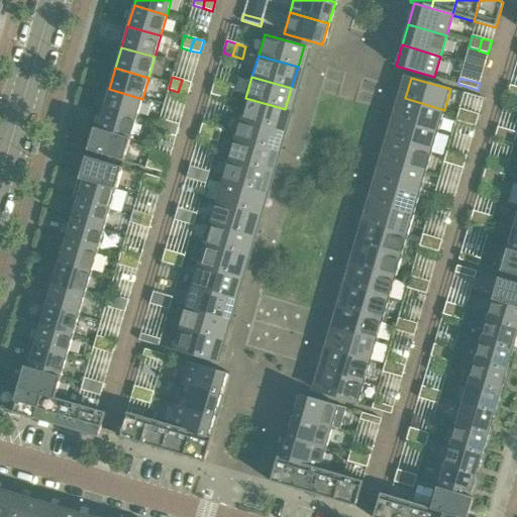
[(182,80),(178,92),(188,95),(192,83),(182,80)]
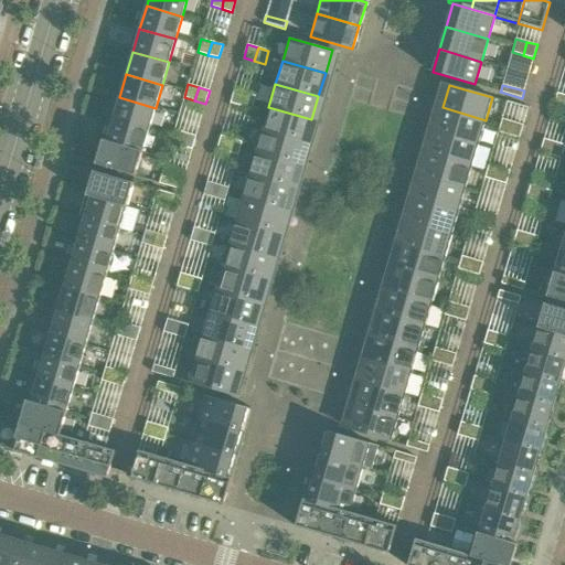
[(231,103),(241,106),(245,93),(234,89),(231,103)]
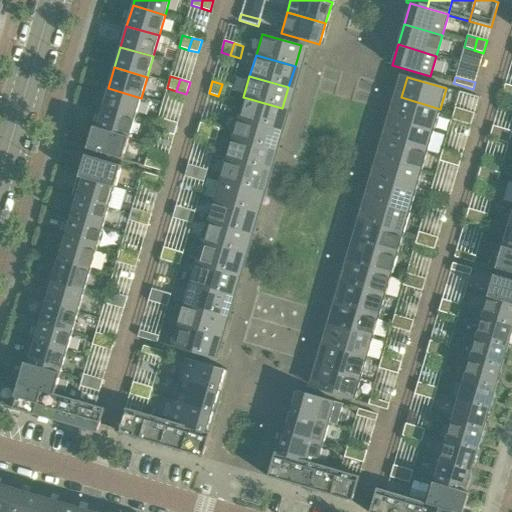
[(222,84),(218,96),(228,99),(231,87),(222,84)]
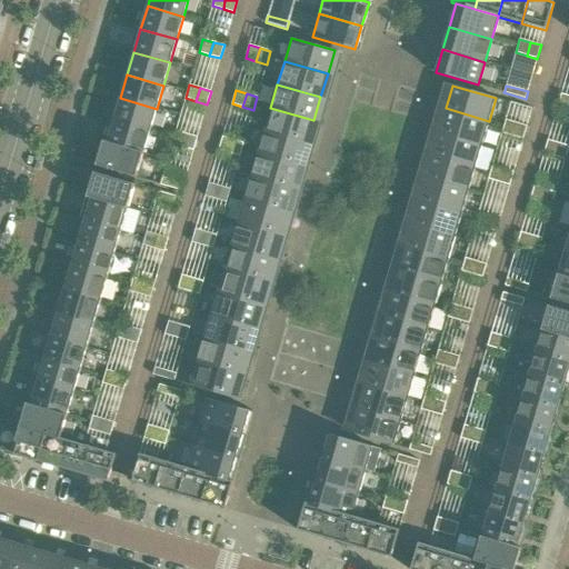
[(557,107),(568,110),(568,106),(568,96),(561,93),(557,107)]
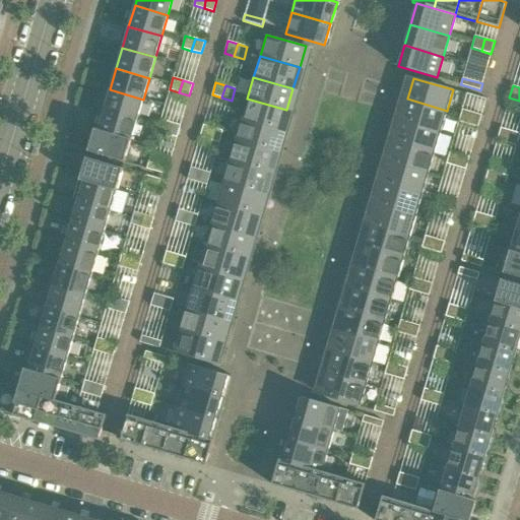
[(110,89),(104,111),(137,120),(143,100),(110,89)]
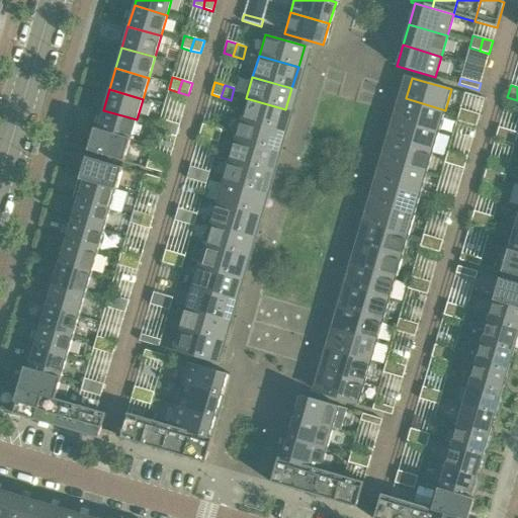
[(246,98),(240,118),(279,131),(285,109),(246,98)]
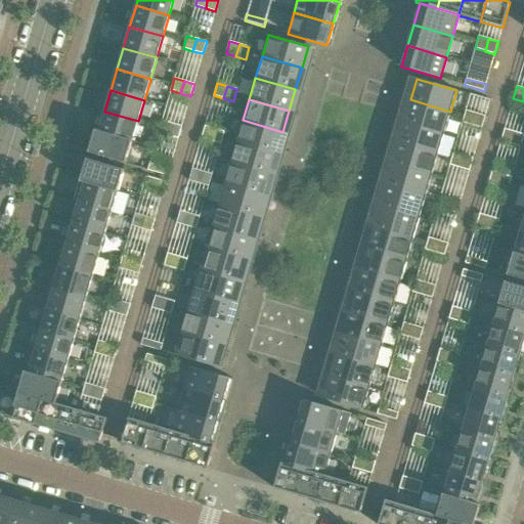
[(410,99),(404,121),(443,133),(450,112),(410,99)]
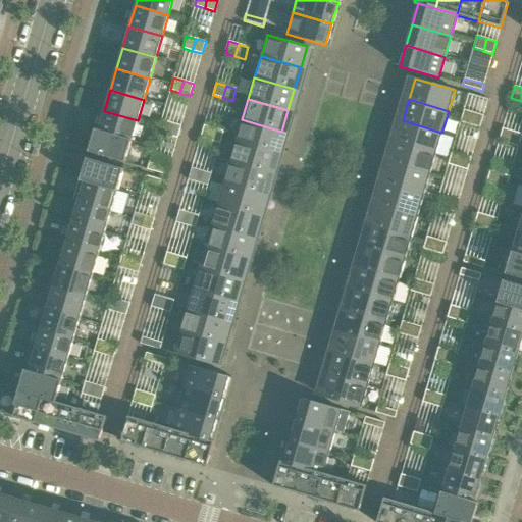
[(460,122),(470,124),(473,112),(464,109),(460,122)]
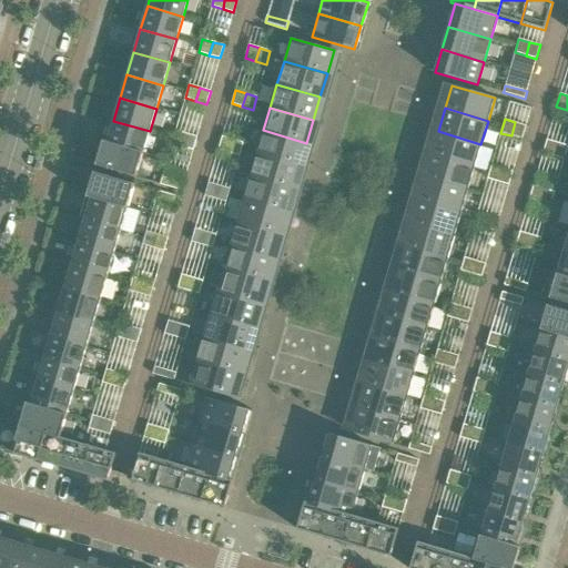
[(103,141),(102,142),(143,154),(150,131),(113,121),(108,142),(103,141)]
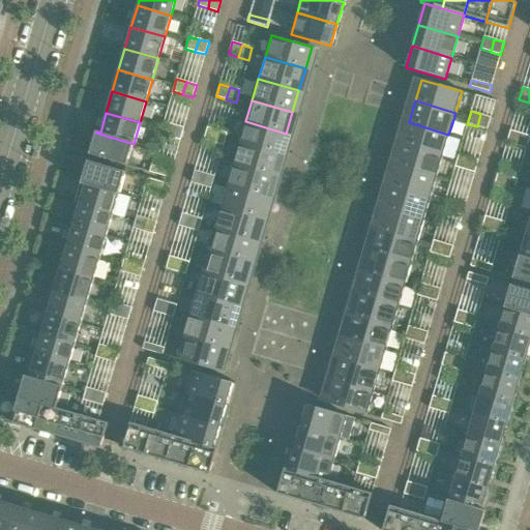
[(480,114),(477,126),(487,129),(491,117),(480,114)]
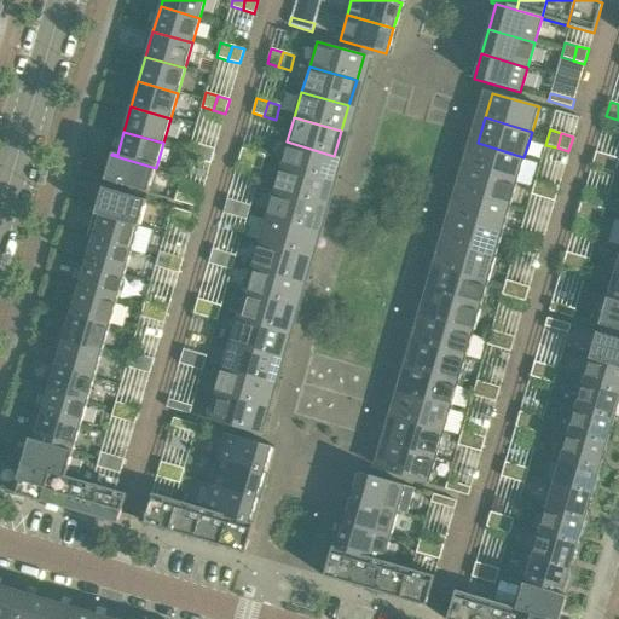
[(287,142),(279,167),(327,181),(334,156),(287,142)]
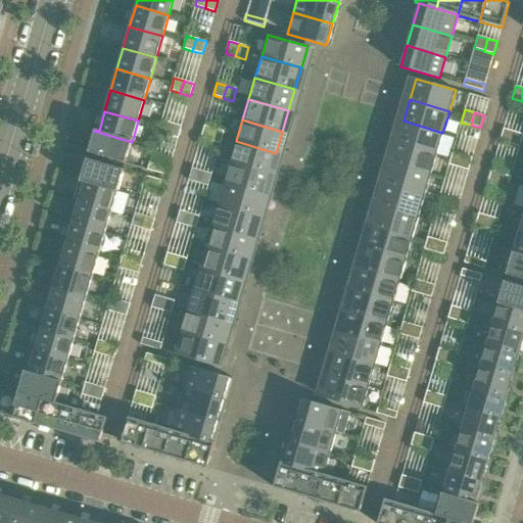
[(158,133),(168,136),(172,123),(161,121),(158,133)]
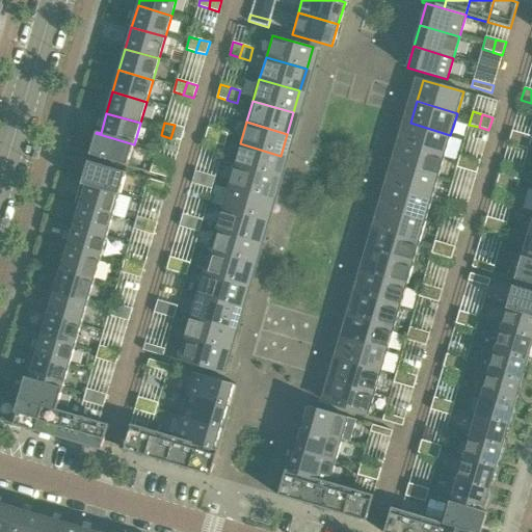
[(410,123),(404,144),(444,157),(450,135),(410,123)]
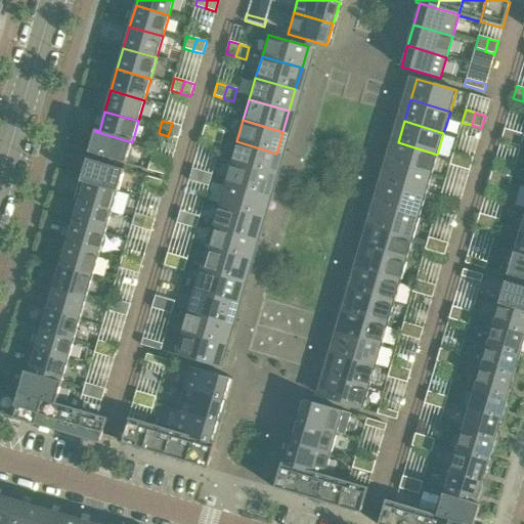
[(172,123),(168,136),(178,138),(181,126),(172,123)]
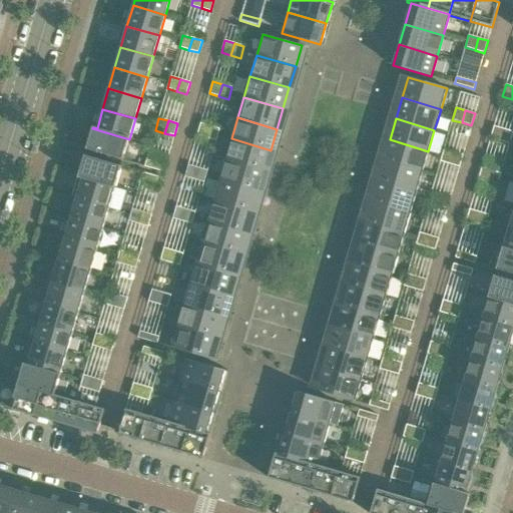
[(196,135),(206,138),(210,126),(200,123),(196,135)]
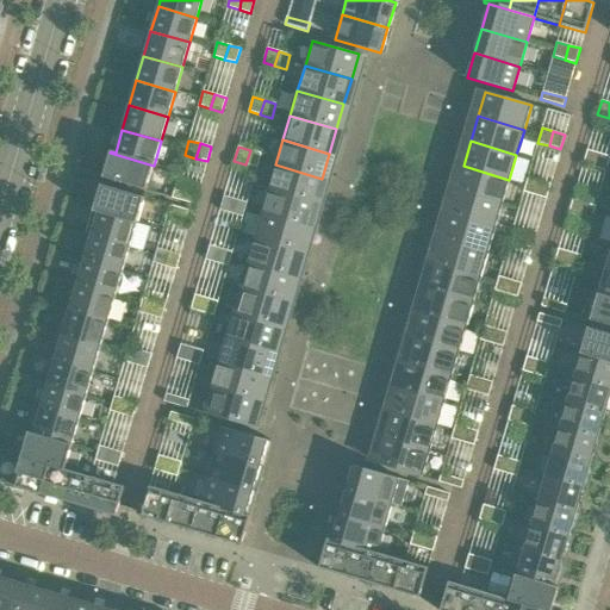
[(250,150),(246,165),(257,168),(261,154),(250,150)]
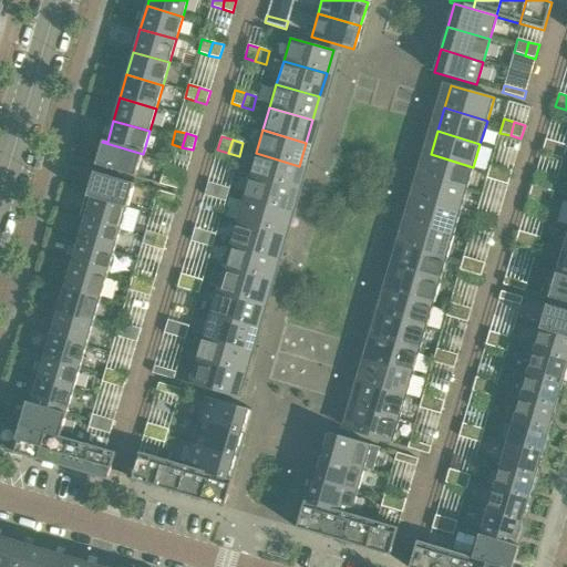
[(542,153),(553,156),(556,143),(546,140),(542,153)]
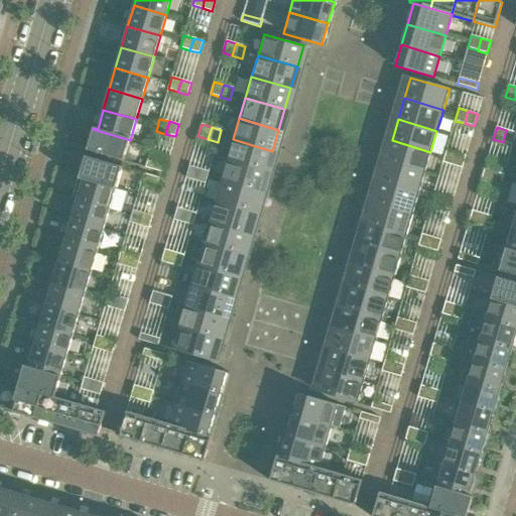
[(130,140),(93,129),(87,150),(124,161),(130,140)]
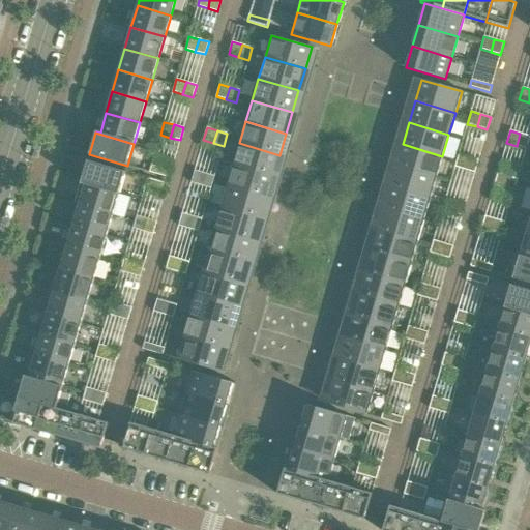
[(520,134),(517,146),(526,148),(529,136),(520,134)]
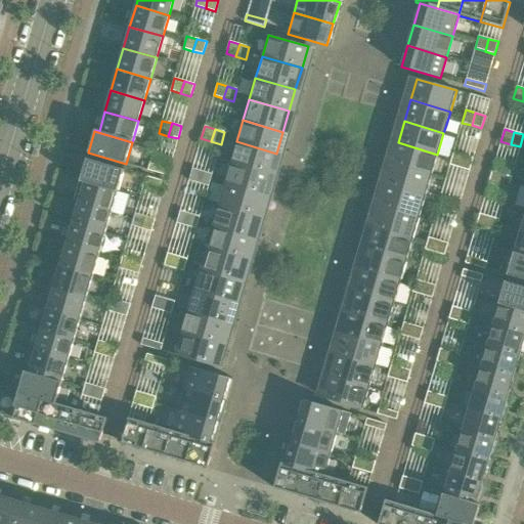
[(30,157),(37,159),(42,143),(35,141),(30,157)]
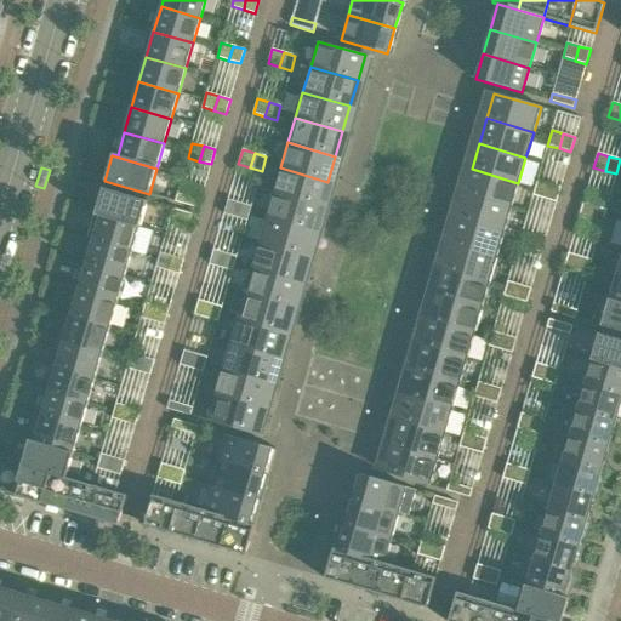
[(280,167),(273,193),(320,208),(328,182),(280,167)]
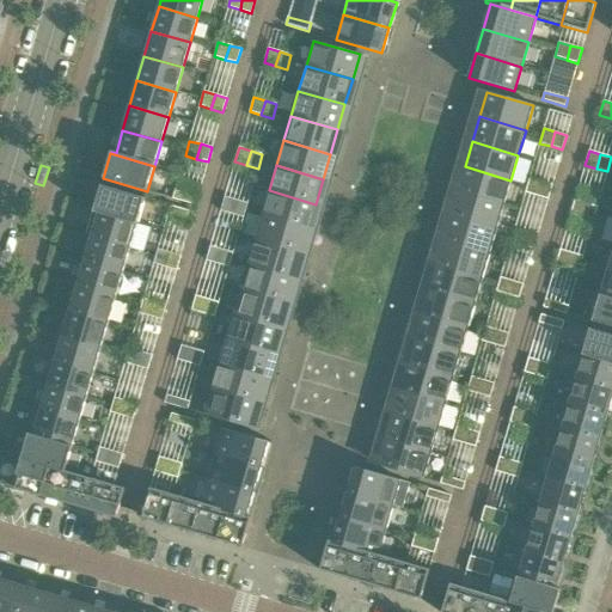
[(465,166),(457,191),(503,204),(510,181),(465,166)]
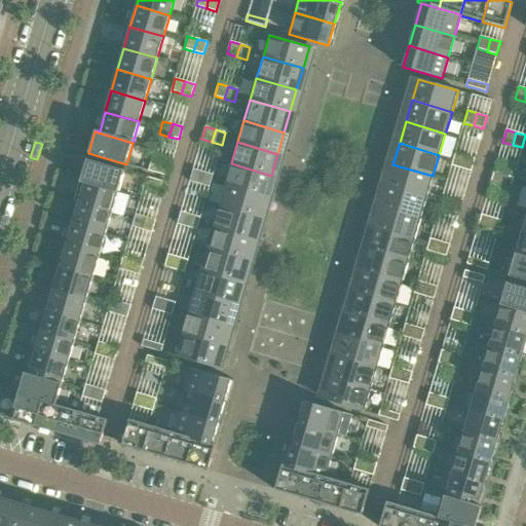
[(451,165),(461,168),(464,156),(455,153),(451,165)]
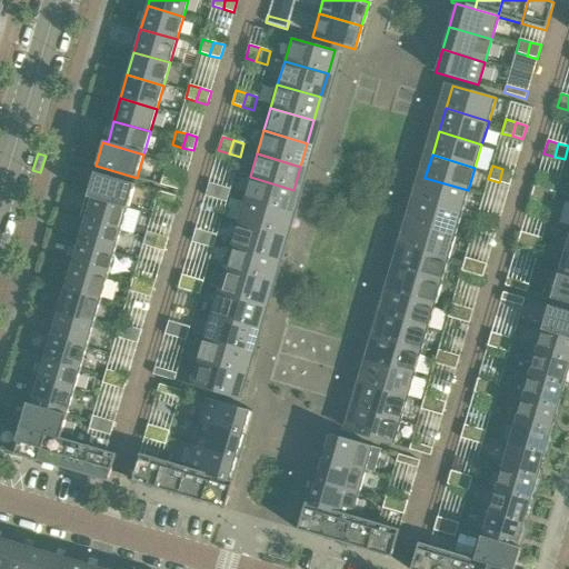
[(502,169),(499,182),(509,186),(513,172),(502,169)]
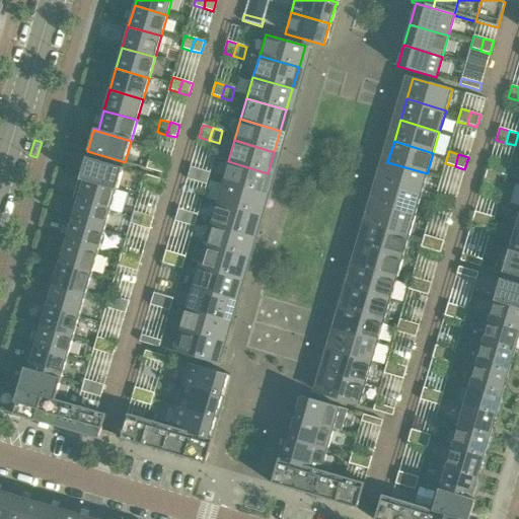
[(79,178),(117,189),(123,168),(85,157),(79,178)]
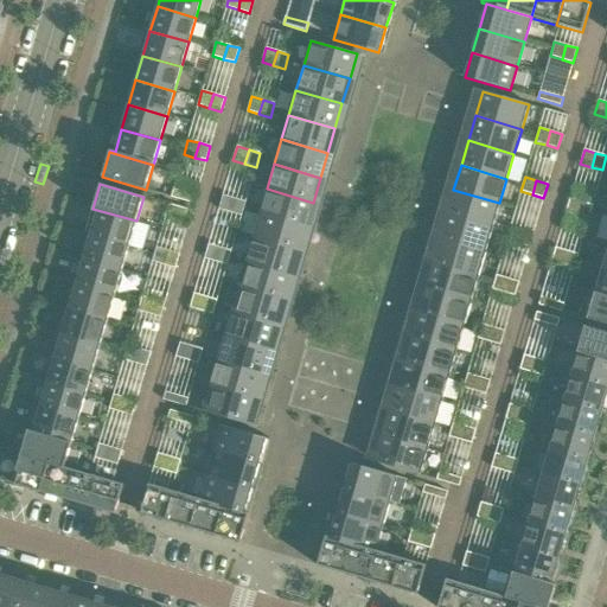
[(173,189),(171,196),(171,197),(193,204),(196,196),(173,189)]
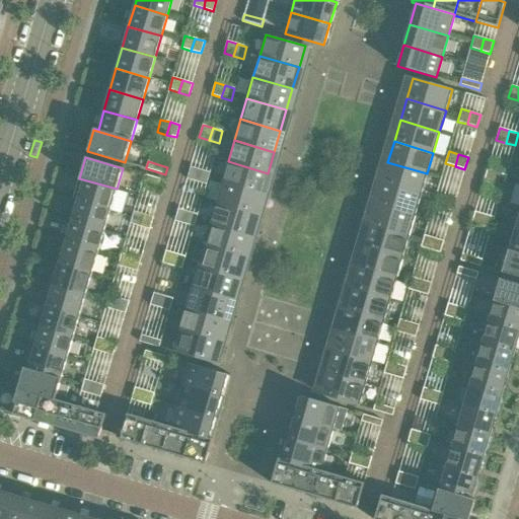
[(228,161),(222,182),(262,194),(268,173),(228,161)]
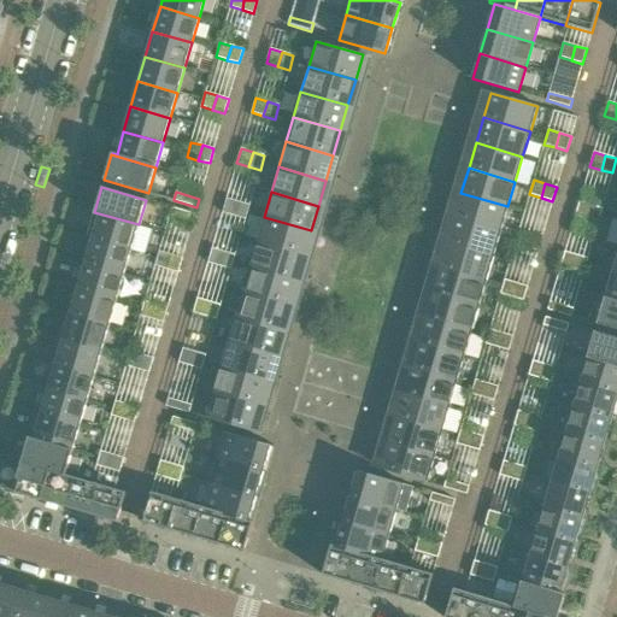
[(460,193),(454,218),(500,231),(507,206),(460,193)]
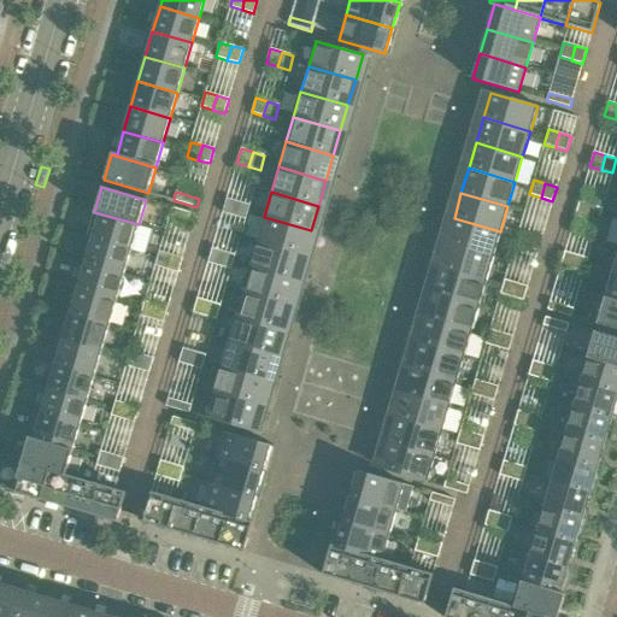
[(222,213),(234,216),(239,201),(227,198),(222,213)]
